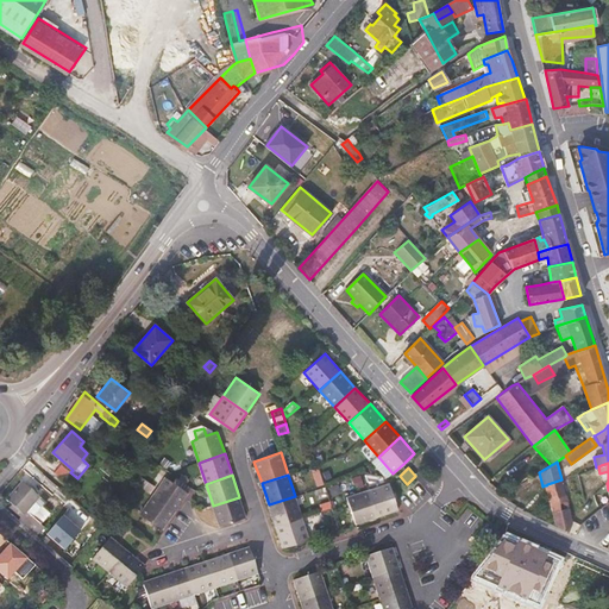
[(188,493),(165,476),(152,495),(175,512),(188,493)]
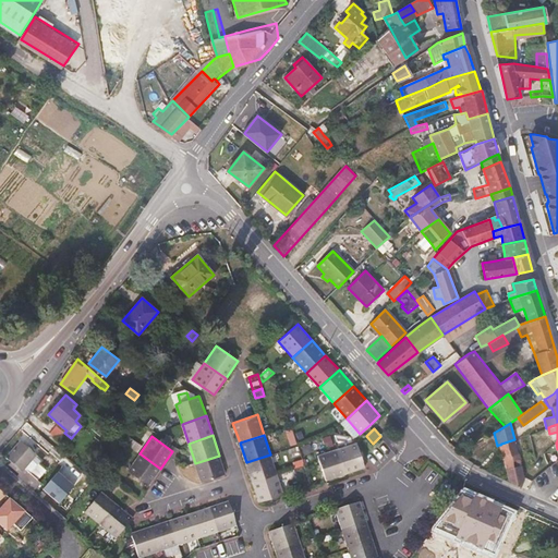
[(523,476),(519,459),(525,457),(521,438),(514,439),(501,444),(500,445),(508,481),(529,490),(533,481),(523,476)]
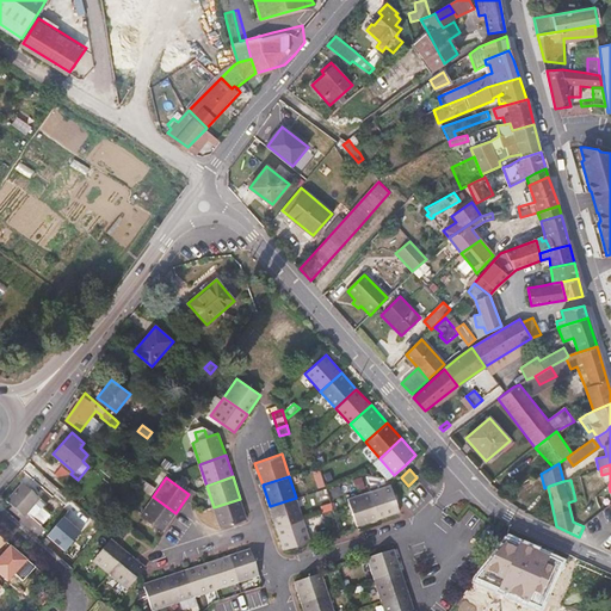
[(51,516),(43,507),(45,504),(22,485),(7,501),(13,506),(10,510),(20,519),(18,522),(31,534),(38,525),(41,526),(51,516)]
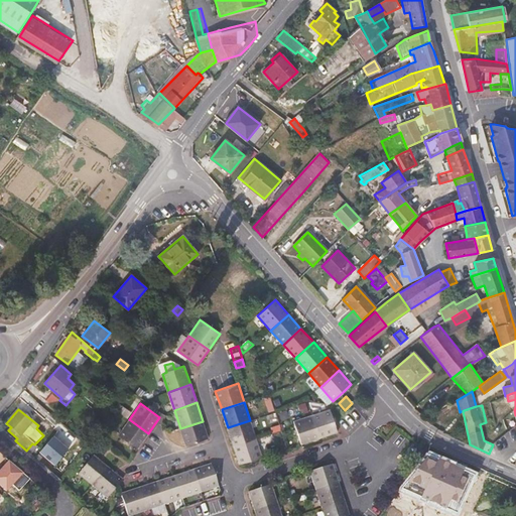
[(338,431),(330,409),(311,415),(319,437),(338,431)]
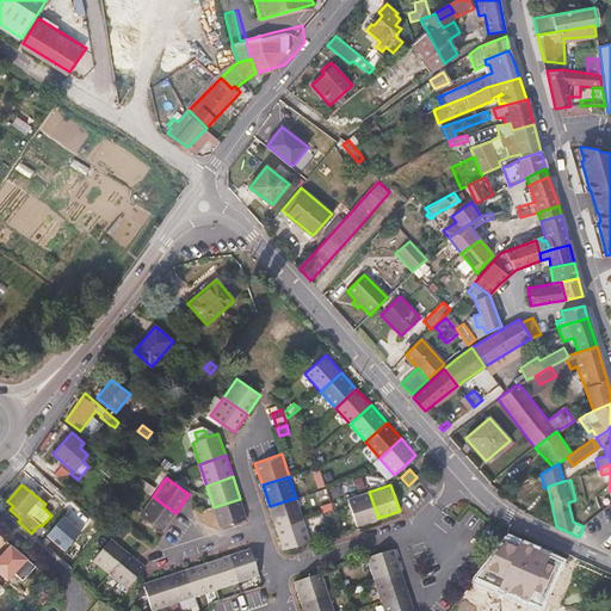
[(378,518),(369,492),(347,499),(357,525),(378,518)]
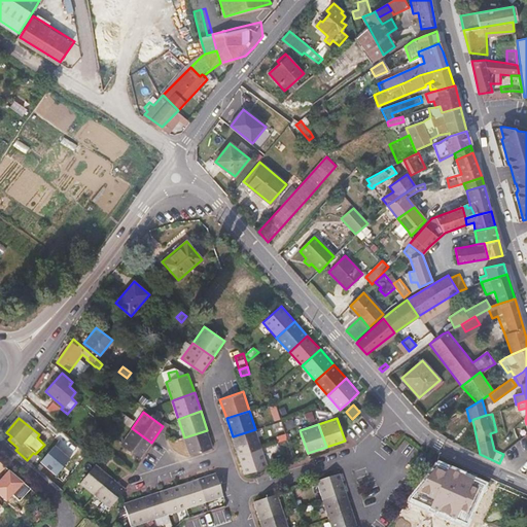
[(151,443),(132,428),(120,445),(141,458),(151,443)]
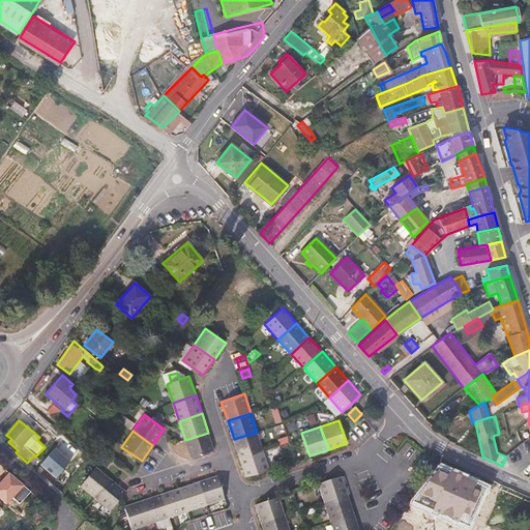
[(263,450),(257,432),(234,439),(240,458),(263,450)]
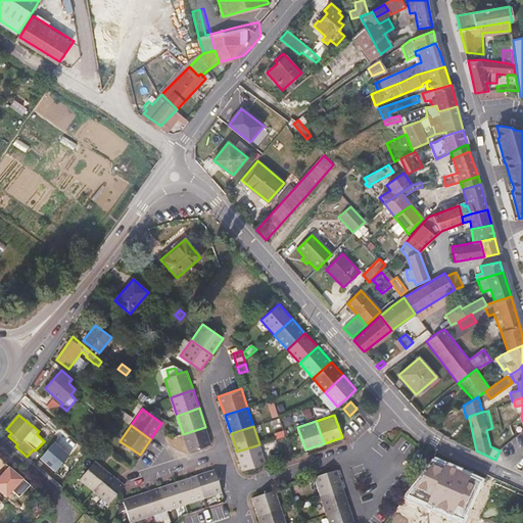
[(211,444),(205,427),(183,434),(188,452),(211,444)]
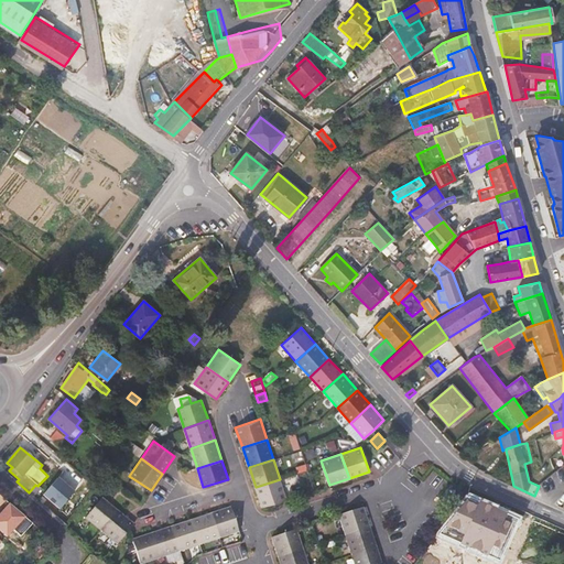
[(286,499),(280,479),(256,487),(262,507),(286,499)]
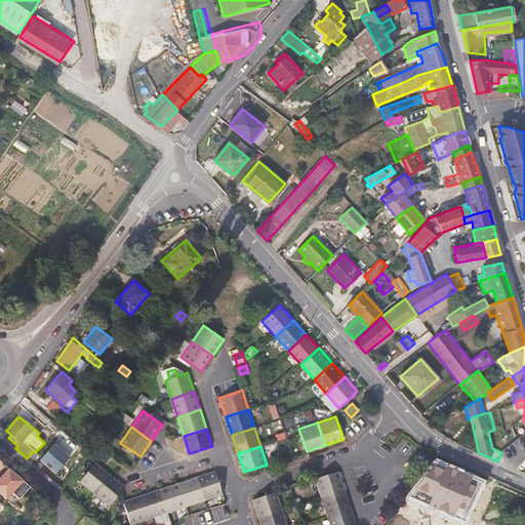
[(77,456),(70,449),(65,454),(73,461),(77,456)]
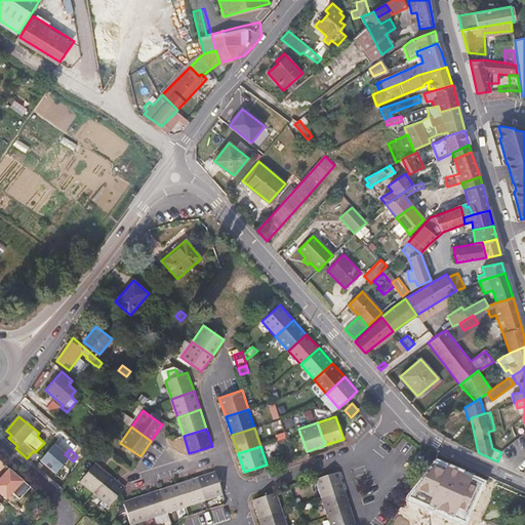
[(485,481),(437,460),(407,498),(465,524),(466,524),(475,503),(485,481)]
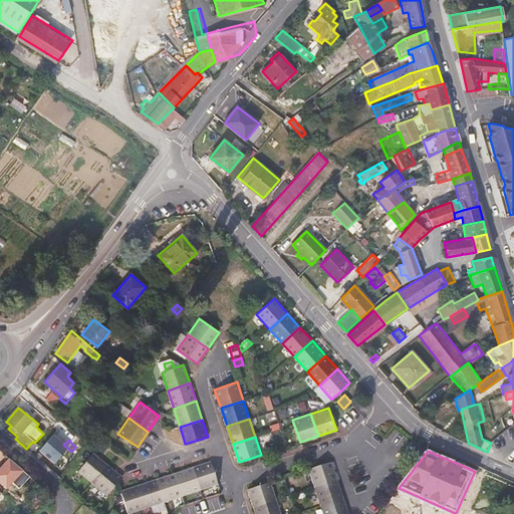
[(12,462),(5,456),(0,452),(0,481),(7,475),(4,471),(12,462)]
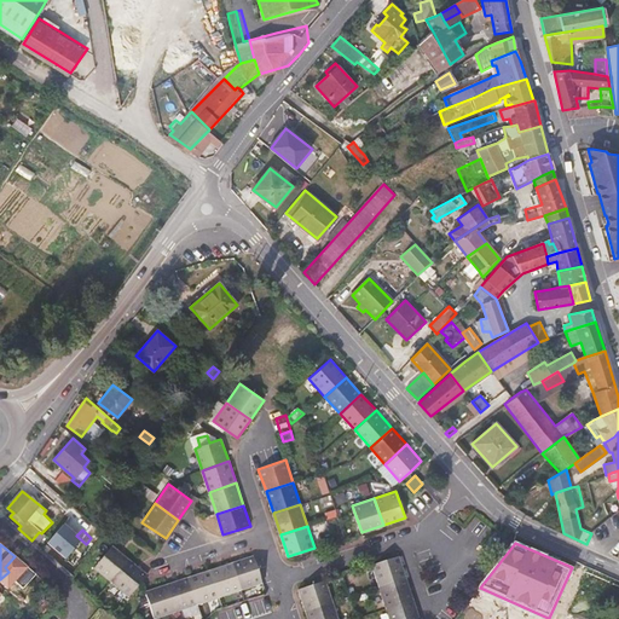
[(111,583),(129,561),(113,547),(94,568),(111,583)]
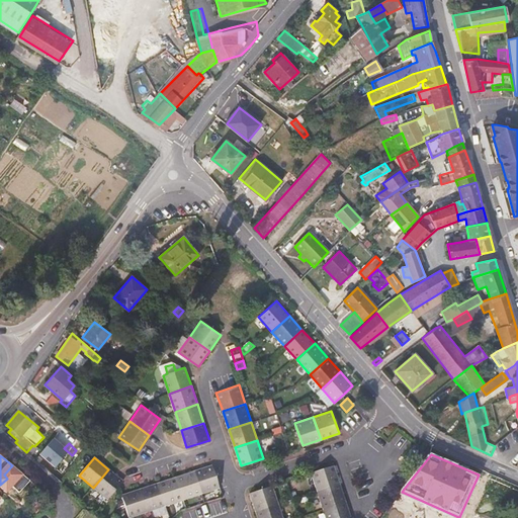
[(220,488),(216,477),(212,465),(193,471),(201,494),(220,488)]
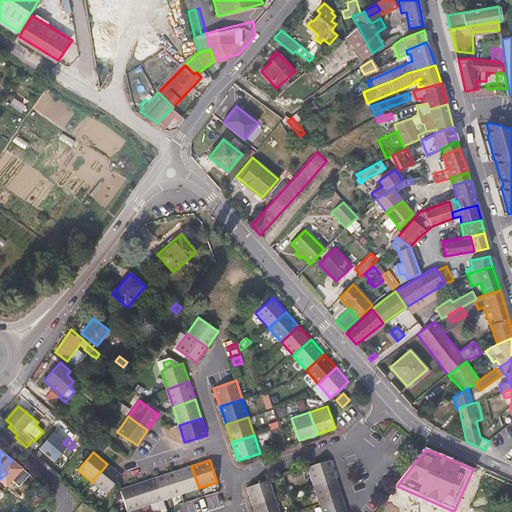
[(336,479),(329,461),(307,468),(313,486),(336,479)]
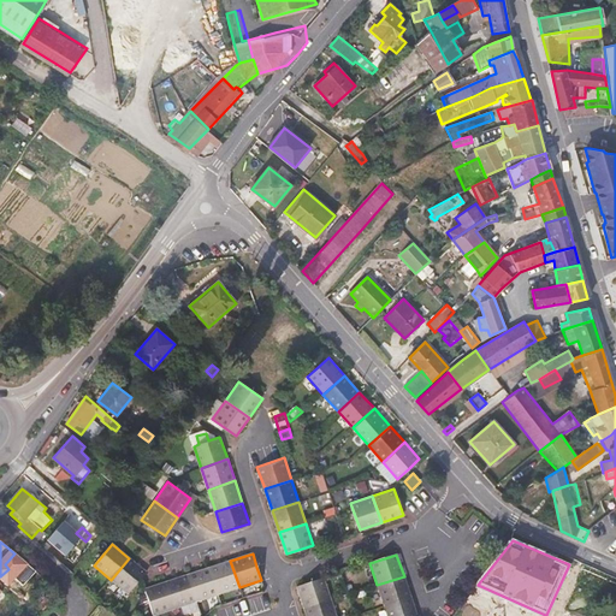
[(142,579),(147,573),(129,558),(111,580),(128,594),(142,579)]
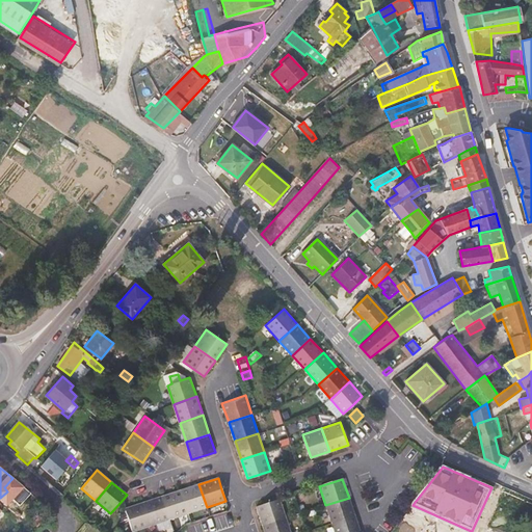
[(207,507),(198,484),(181,490),(188,513),(207,507)]
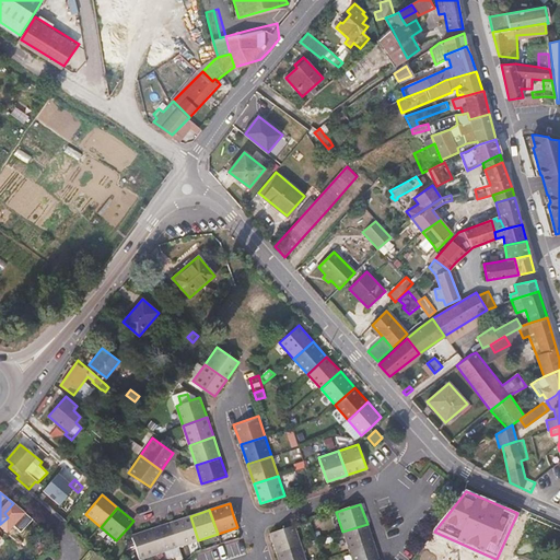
[(198,540),(190,516),(171,523),(179,547),(198,540)]
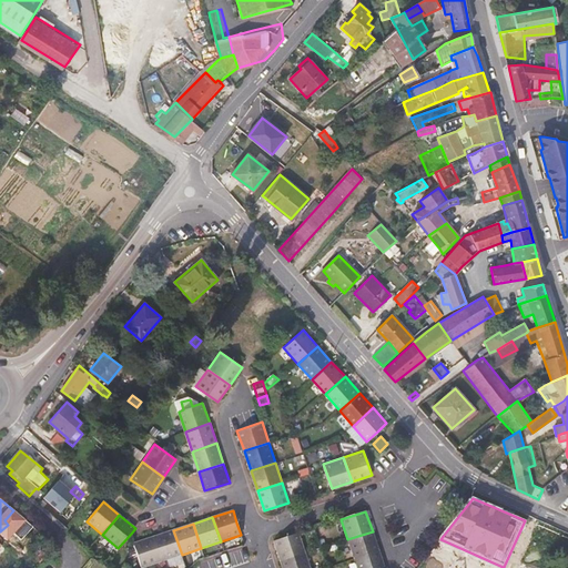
[(182,555),(173,530),(152,538),(161,563),(182,555)]
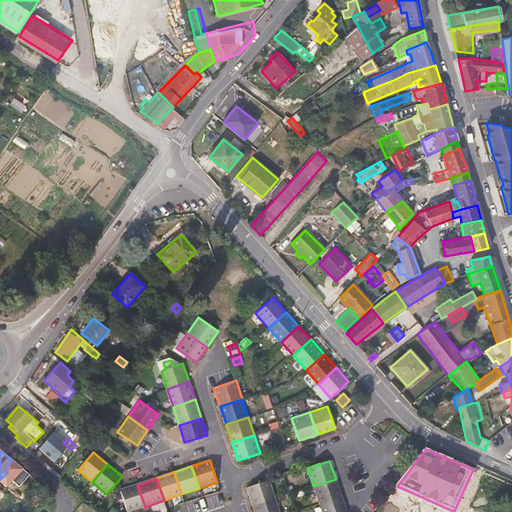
[(342,497),(336,479),(313,486),(319,504),(342,497)]
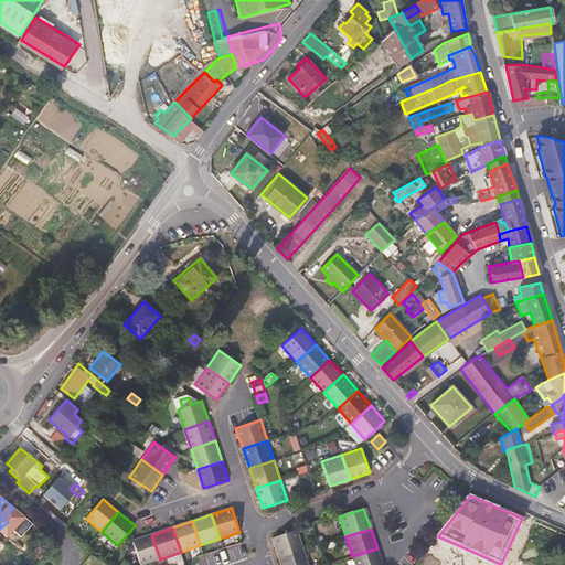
[(304,551),(296,530),(272,537),(278,558),(304,551)]
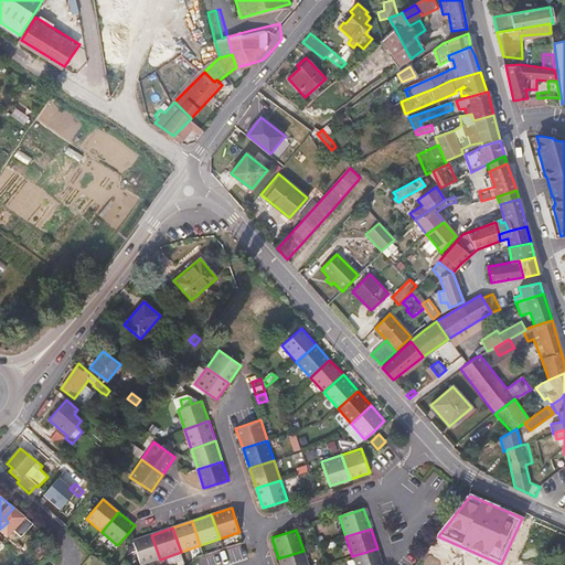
[(140,564),(160,560),(151,535),(132,541),(140,564)]
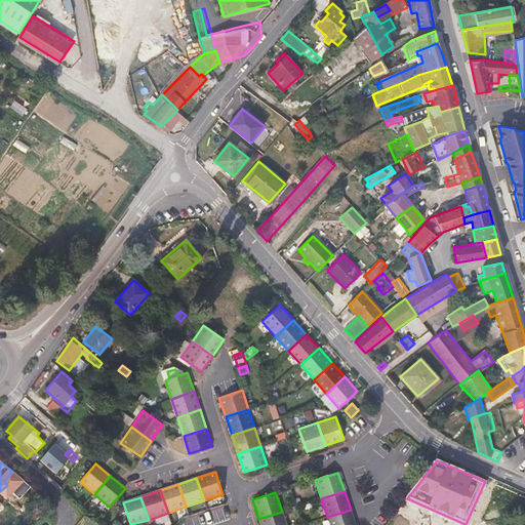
[(355,524),(351,510),(327,517),(329,524),(355,524)]
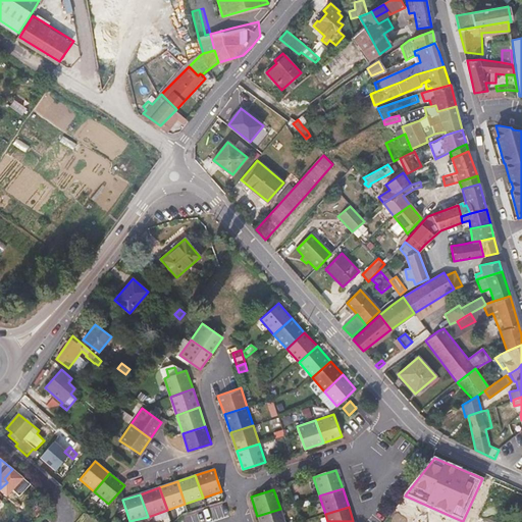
[(284,521),(280,509),(257,516),(259,521),(284,521)]
